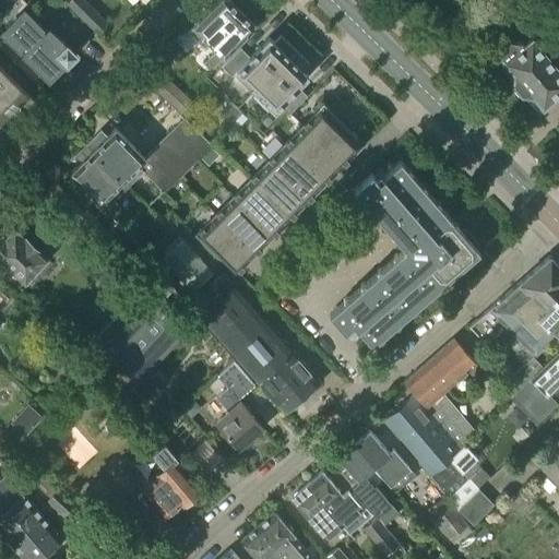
[(95,33),(106,21),(84,0),(67,0),(64,2),(95,33)]
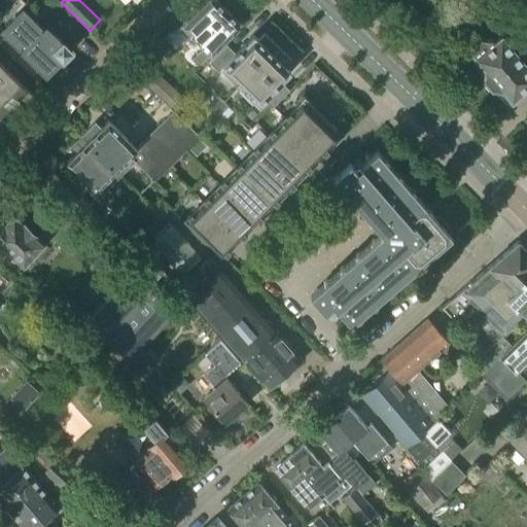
[(207,0),(183,25),(178,30),(194,46),(199,41),(205,46),(191,60),(200,67),(211,56),(210,55),(239,26),(239,21),(237,19),(243,12),(230,0),(207,0)]
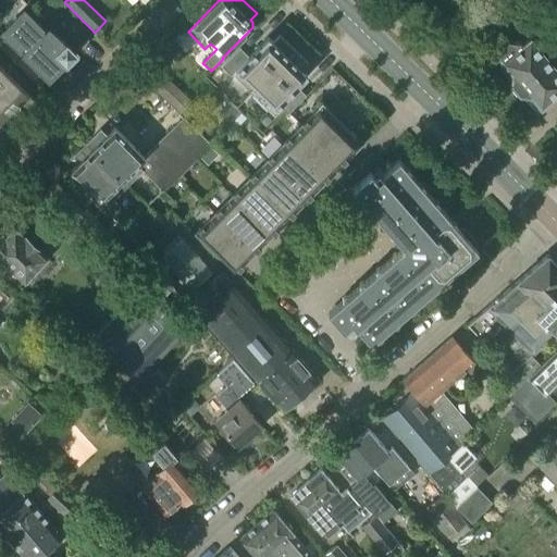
[(46,33),(24,11),(2,33),(20,49),(49,78),(65,62),(66,63),(75,53),(66,45),(65,46),(49,29),(46,33)]
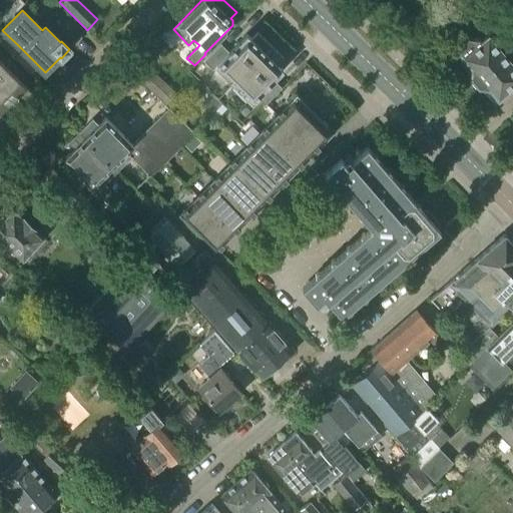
[(467,38),(459,45),(459,52),(472,67),(472,78),(478,86),(489,87),(497,96),(496,96),(498,98),(500,96),(499,96),(512,84),(512,65),(512,64),(512,27),(509,23),(503,22),(480,42),(479,39),(474,40),(467,38)]
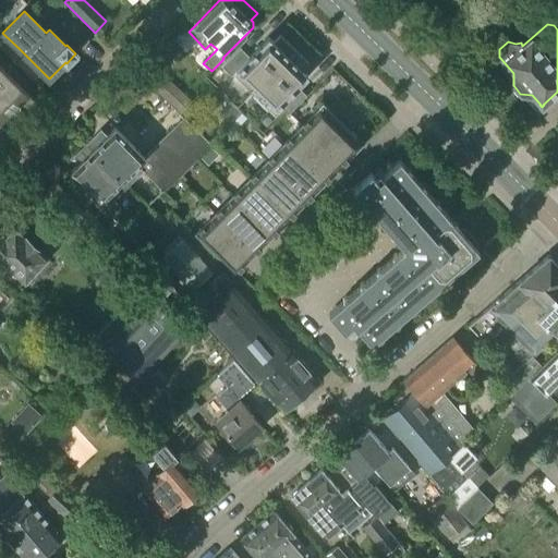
[(0,46),(11,58),(20,49),(2,33),(0,35),(0,46)]
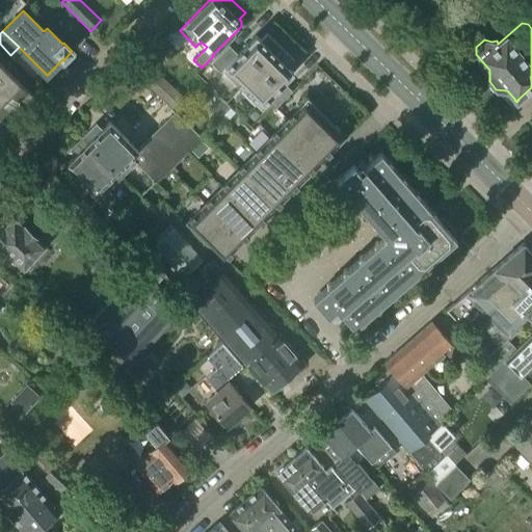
[(243,86),(281,48),(267,34),(261,41),(256,36),(238,54),(229,46),(211,63),(220,73),(225,68),(243,86)]
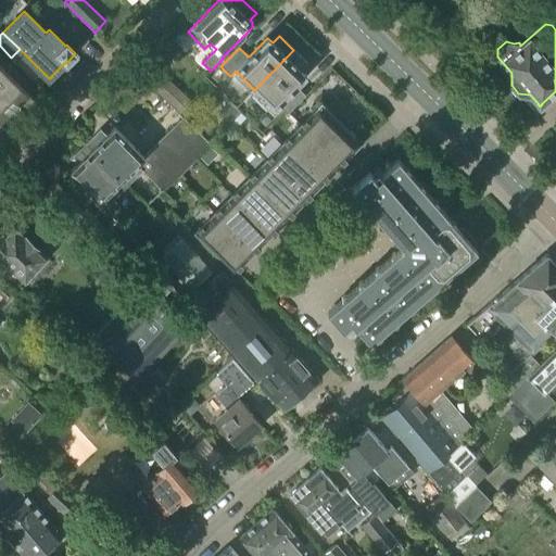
[(308,64),(293,50),(254,90),(274,109),(277,104),(287,114),(305,96),(295,86),(306,76),(301,71),(308,64)]
